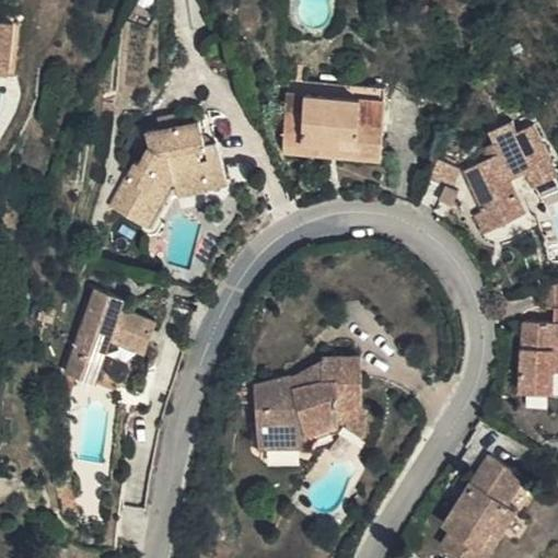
[(0,62),(8,64),(11,24),(0,23),(0,62)]
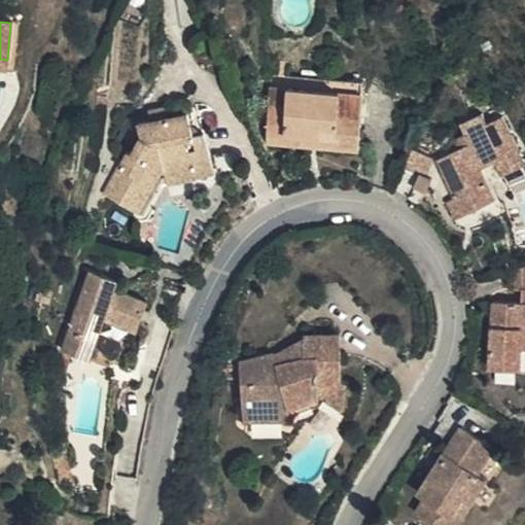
[(358,114),(359,83),(338,82),(339,93),(338,113),(358,114)]
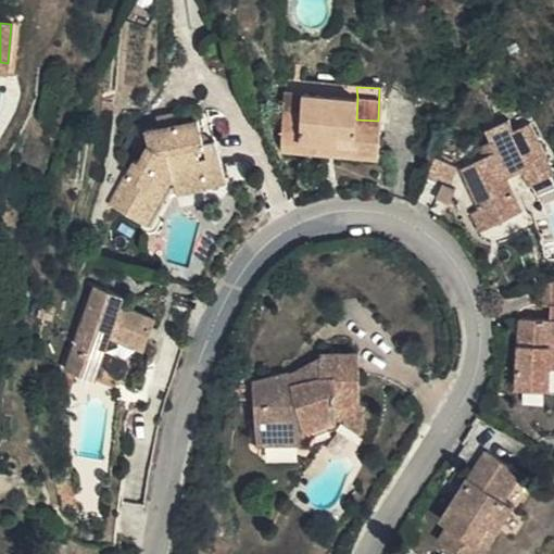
[(299,111),(297,146),(349,149),(349,159),(376,160),(378,121),(356,120),(357,98),(300,96),(299,111)]
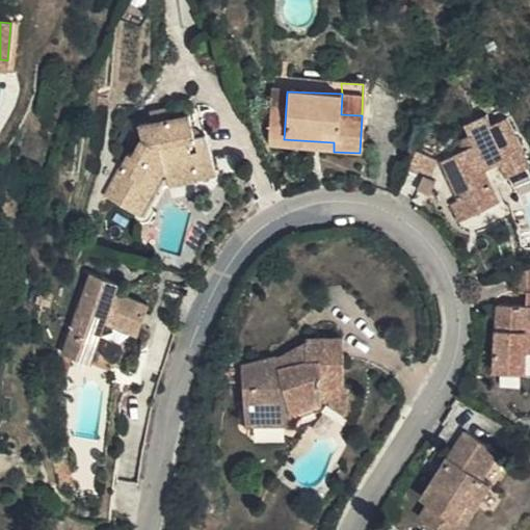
[(106,113),(107,100),(97,99),(96,112),(106,113)]
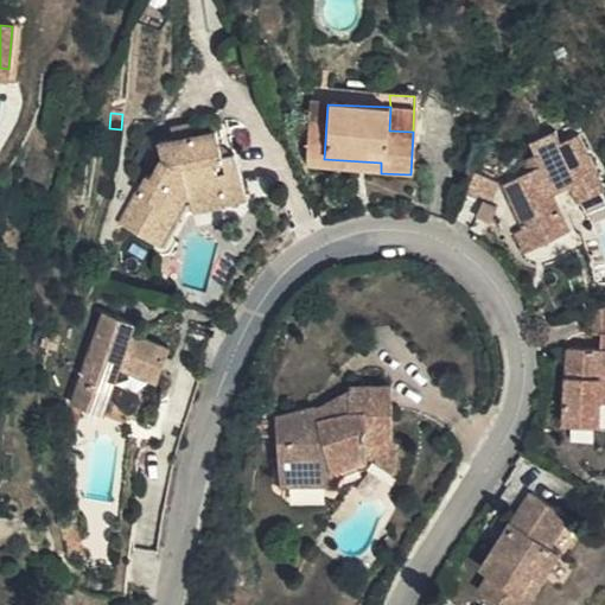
[(307,120),(306,159),(324,159),(326,121),(307,120)]
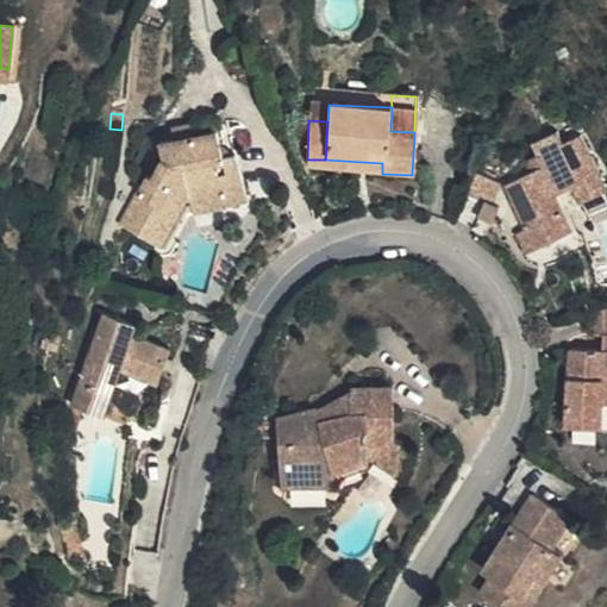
[(173,144),(193,138),(189,127),(169,132),(173,144)]
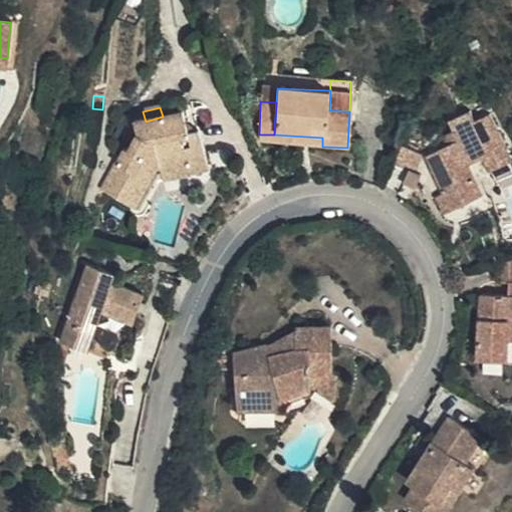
[(99,193),(133,211),(157,168),(160,178),(207,165),(197,132),(187,135),(181,111),(163,116),(146,121),(133,125),(135,137),(131,145),(126,153),(121,151),(99,193)]
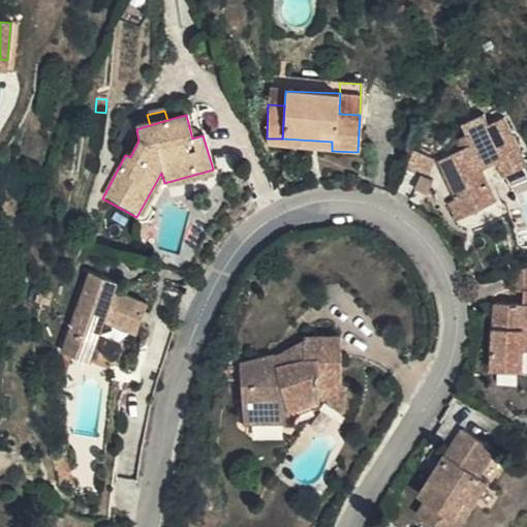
[(471,214),(473,214),(496,204),(481,172),(494,165),(501,180),(526,167),(503,118),(487,125),(483,116),(460,126),(464,136),(444,147),(448,157),(435,163),(453,199),(463,196),(471,214)]
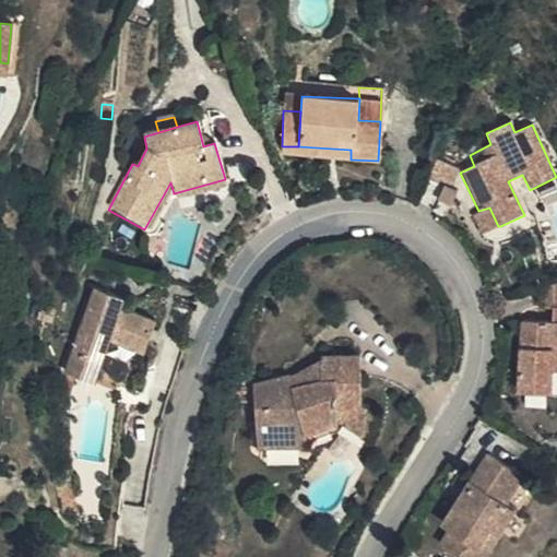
[(133,153),(142,157),(146,149),(144,137),(133,130),(123,147),(133,153)]
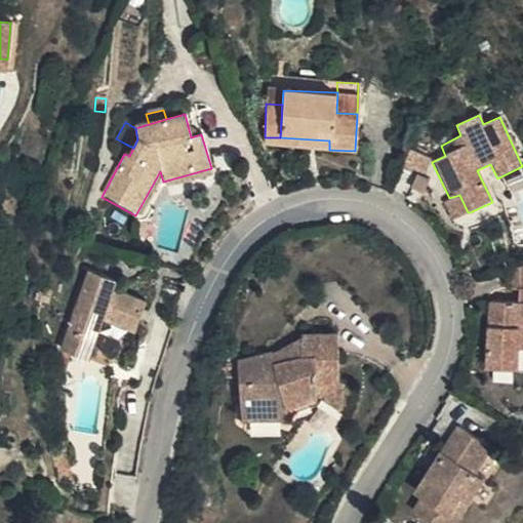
[(329,141),(280,137),(280,147),(329,150),(329,141)]
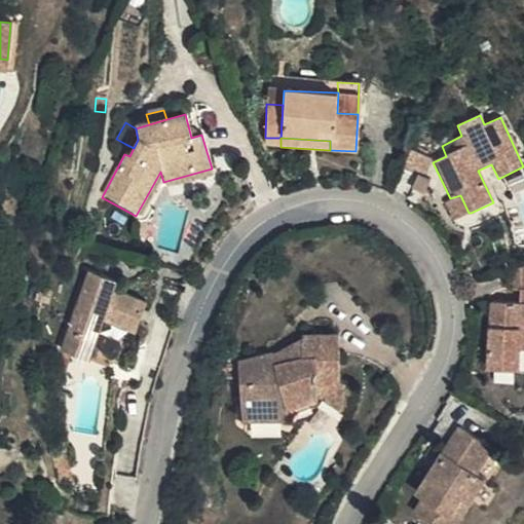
[(121,152),(124,154),(129,156),(134,148),(125,144),(121,152)]
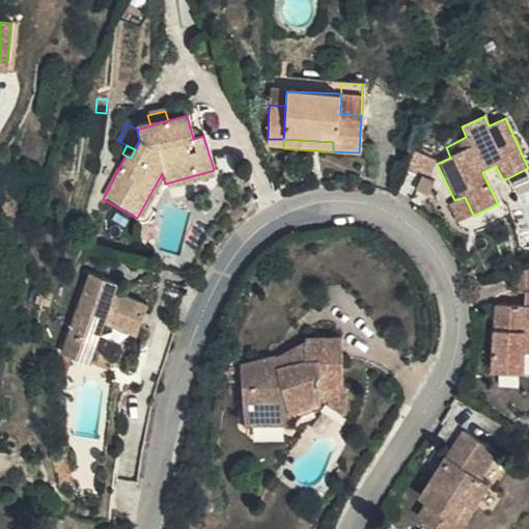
[(413,151),(404,170),(424,179),(433,160),(413,151)]
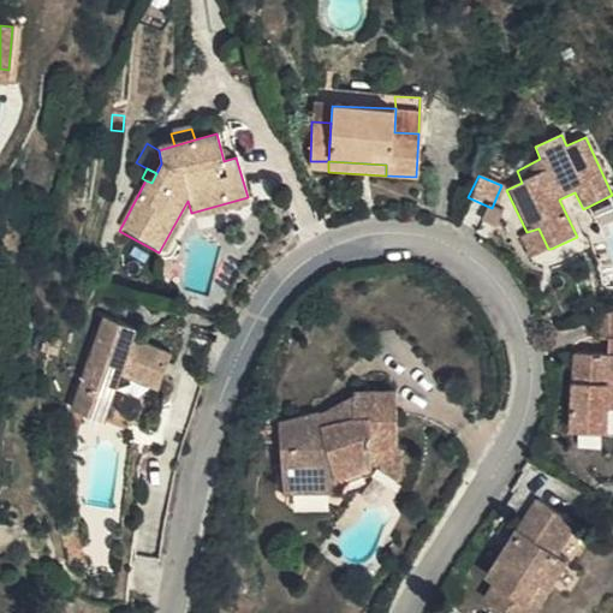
[(248,197),(191,213),(195,221),(249,204),(248,197)]
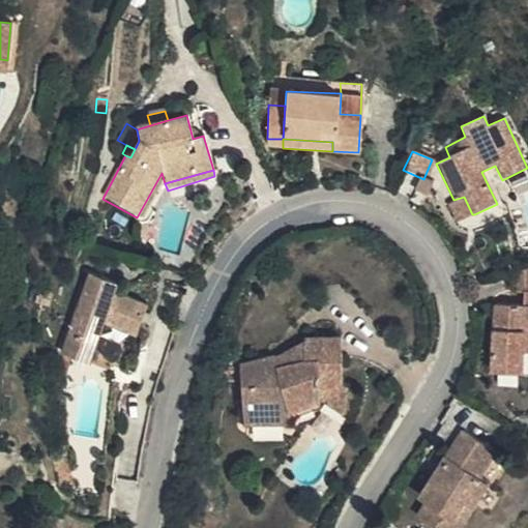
[(455,224),(472,214),(464,197),(453,200),(446,204),(455,224)]
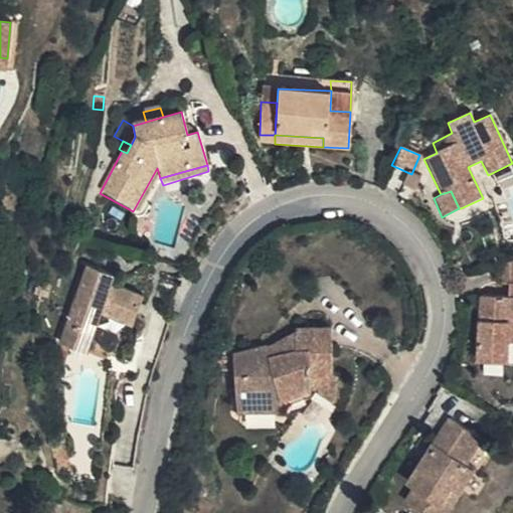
[(512,259),(498,264),(498,284),(508,285),(508,296),(483,296),(480,361),(511,362),(512,341),(512,259)]
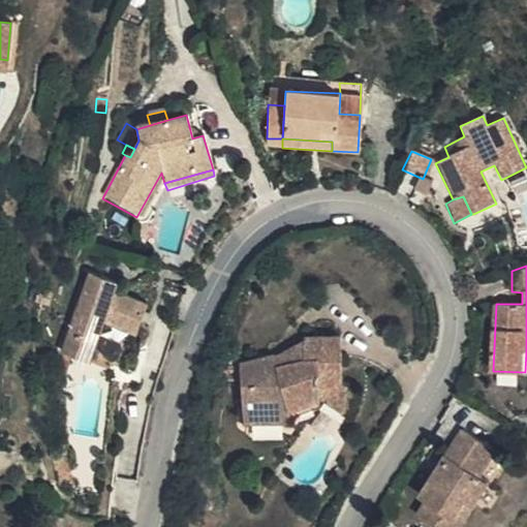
[(69,357),(89,364),(102,324),(123,332),(134,299),(114,291),(103,287),(106,278),(88,272),(60,353),(69,357)]
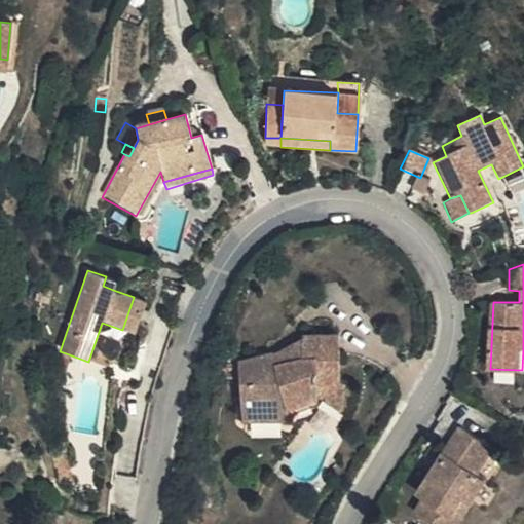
[(116,281),(106,276),(103,286),(113,290),(116,281)]
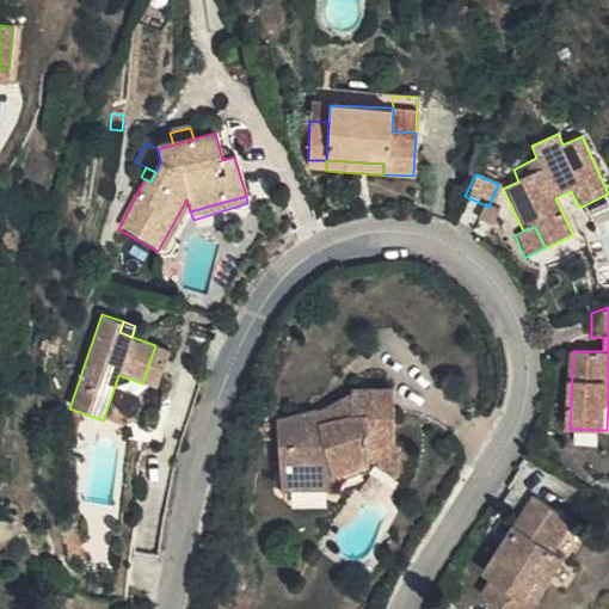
[(155,345),(142,383),(155,388),(170,350),(155,345)]
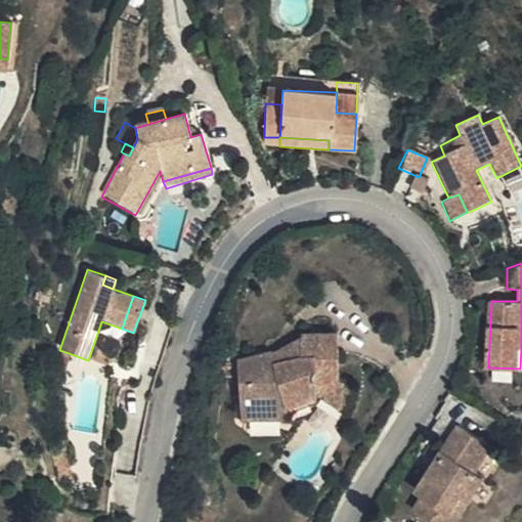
[(273,353),(272,352),(236,363),(240,421),(287,418),(286,416),(284,409),(315,396),(315,381),(339,380),(338,334),(300,335),(300,338),(298,354),(272,361),(273,353)]
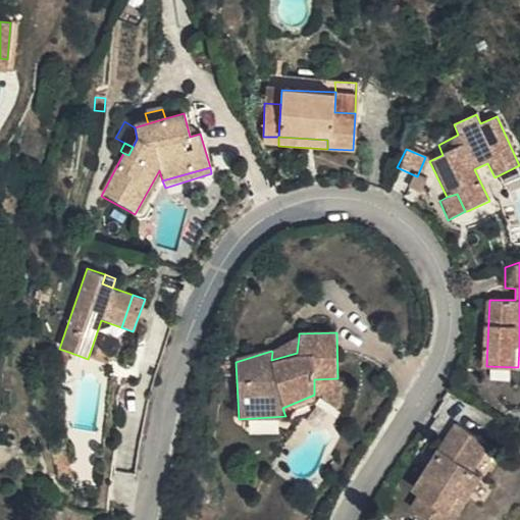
[(299,336),(272,352),(271,360),(297,353),(299,336)]
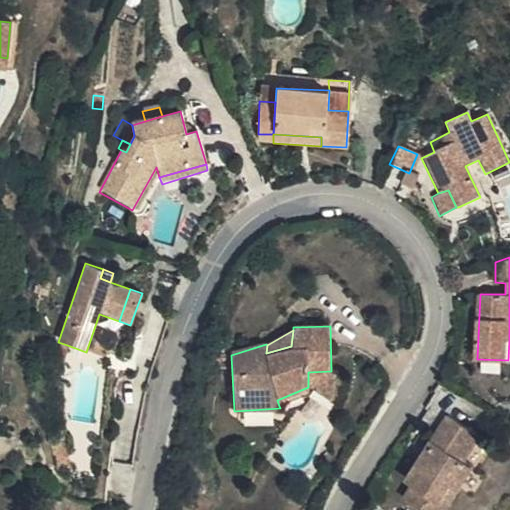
[(61,365),(67,345),(58,342),(52,362),(61,365)]
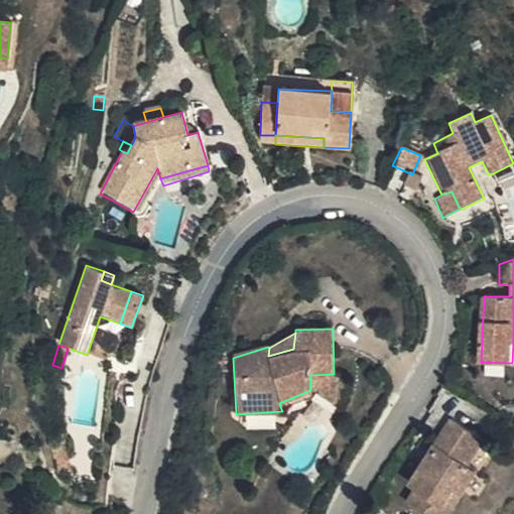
[(341,407),(344,399),(333,388),(340,380),(334,375),(334,374),(310,375),(310,390),(312,391),(341,407)]
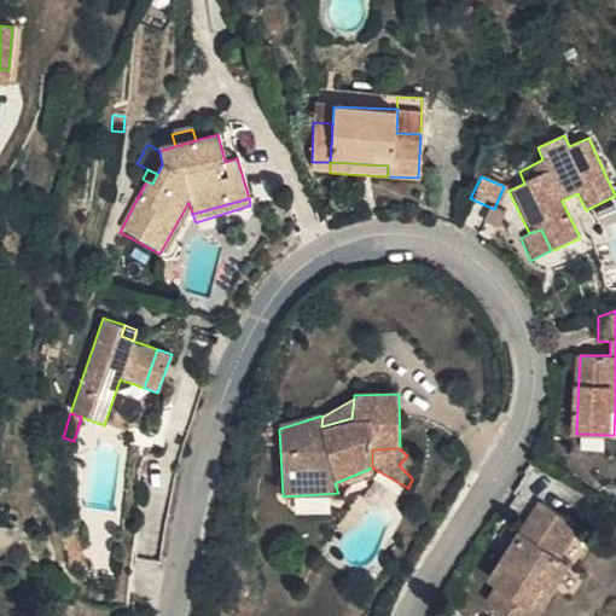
[(412,478),(417,465),(407,455),(399,465),(412,478)]
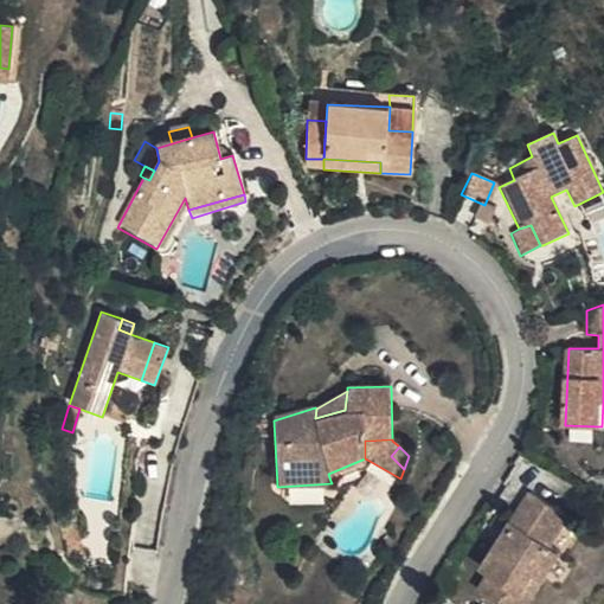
[(328,474),(331,481),(365,468),(365,458),(328,474)]
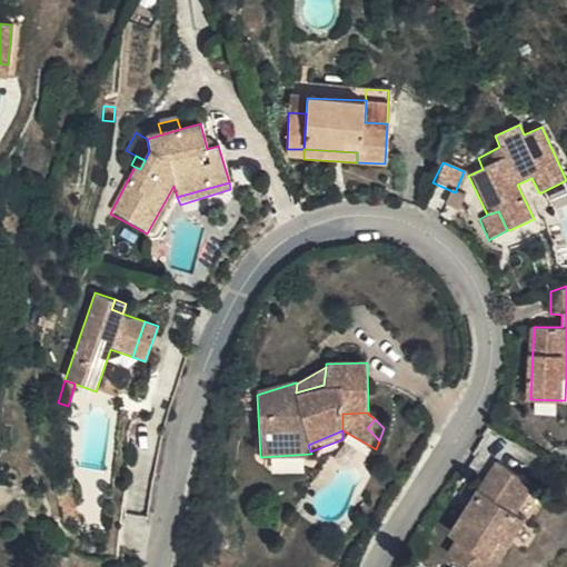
[(497,461),(479,489),(500,504),(517,475),(497,461)]
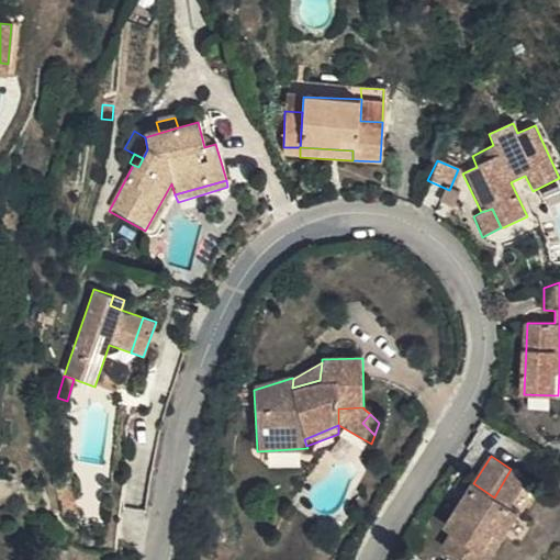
[(450,533),(440,547),(440,548),(457,559),(461,559),(470,545),(481,551),(493,534),(501,539),(517,512),(510,506),(526,478),(511,469),(494,497),(473,483),(444,528),(450,533)]
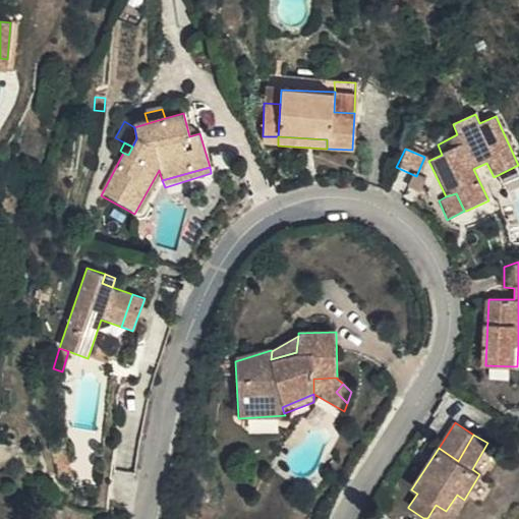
[(50,454),(53,467),(68,463),(65,451),(50,454)]
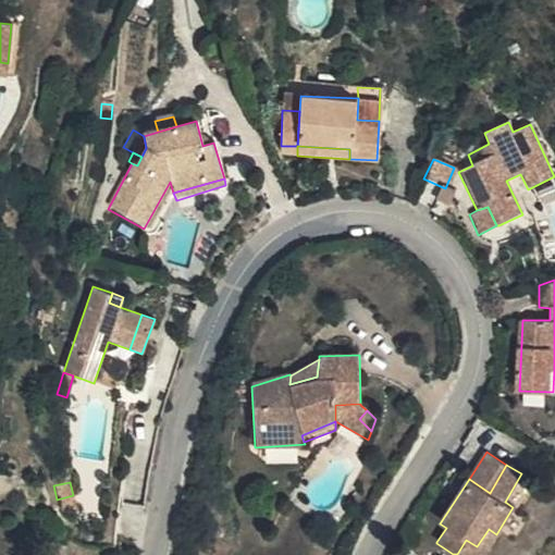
[(73,495),(57,500),(60,515),(76,510),(73,495)]
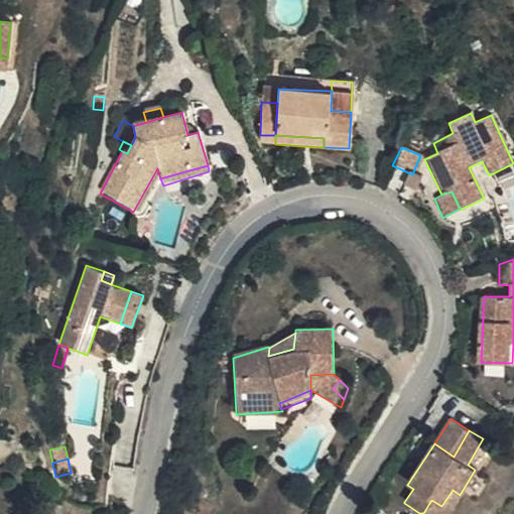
[(448,511),(460,495),(453,490),(441,506),(448,511)]
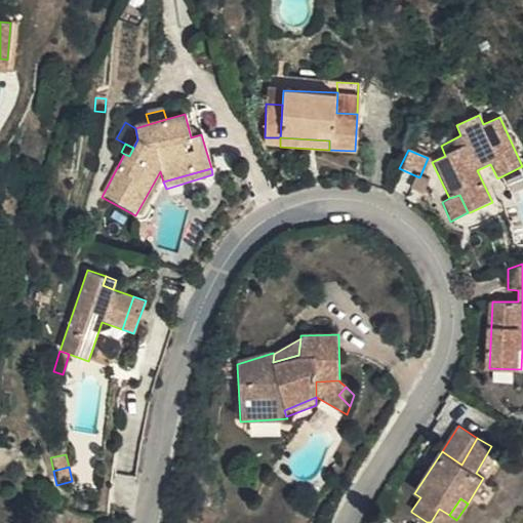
[(439,509),(431,522),(455,522),(456,520),(449,515),(439,509)]
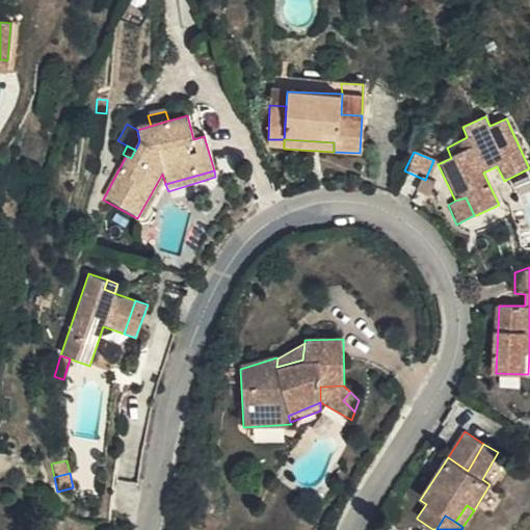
[(59,529),(61,520),(53,520),(52,529),(59,529)]
